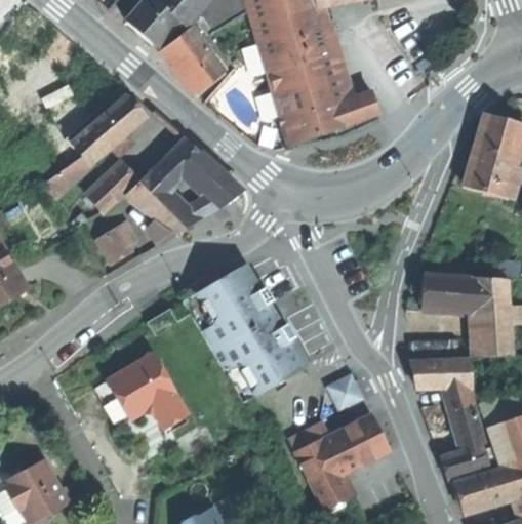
[(155,47),(178,21),(154,0),(142,0),(124,21),(138,33),(155,47)]
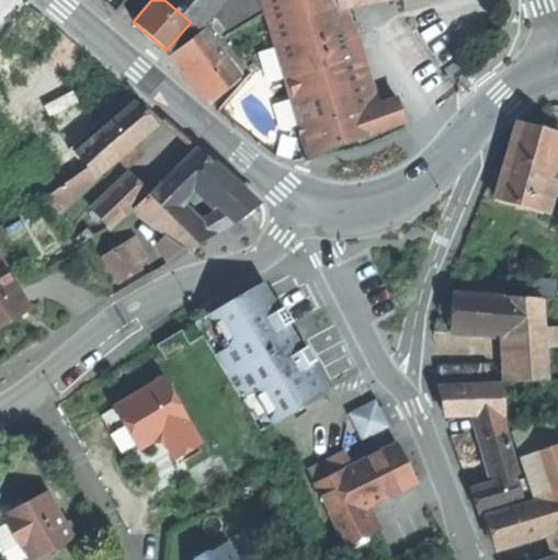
[(164,0),(191,22),(196,27),(206,16),(220,0),(164,0)]
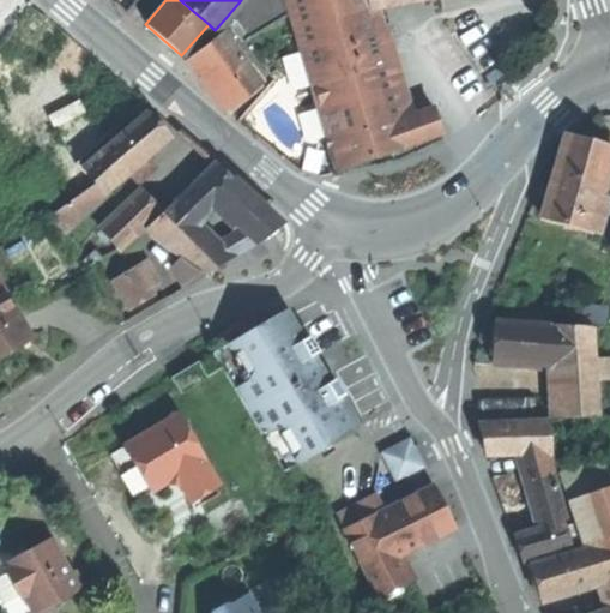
[(241,0),(225,18),(240,41),(241,40),(245,37),(287,14),(281,0),(241,0)]
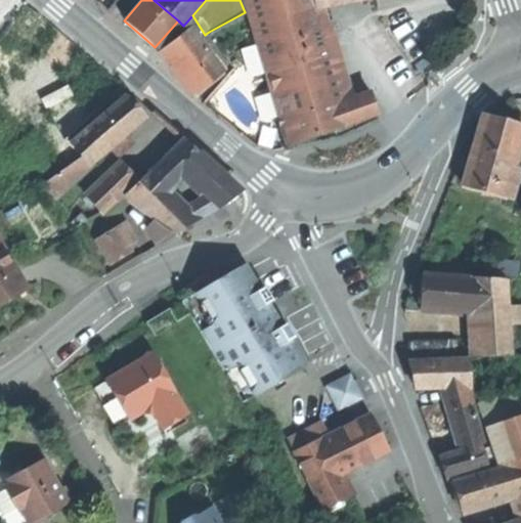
[(344,103),(313,2),(312,0),(243,0),(287,144),(376,113),(371,96),(344,103)]
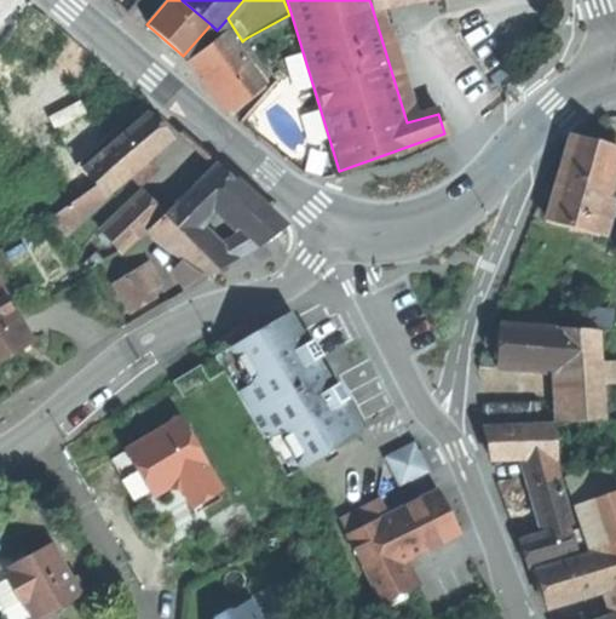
[(208,87),(226,110),(262,84),(224,34),(189,61),(208,87)]
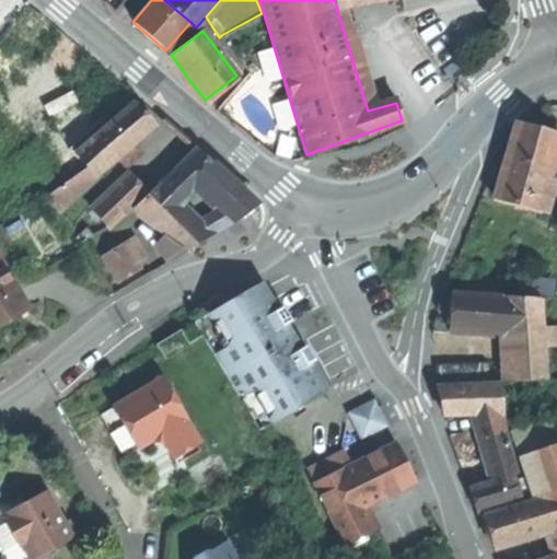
[(48,44),(43,39),(38,45),(44,49),(48,44)]
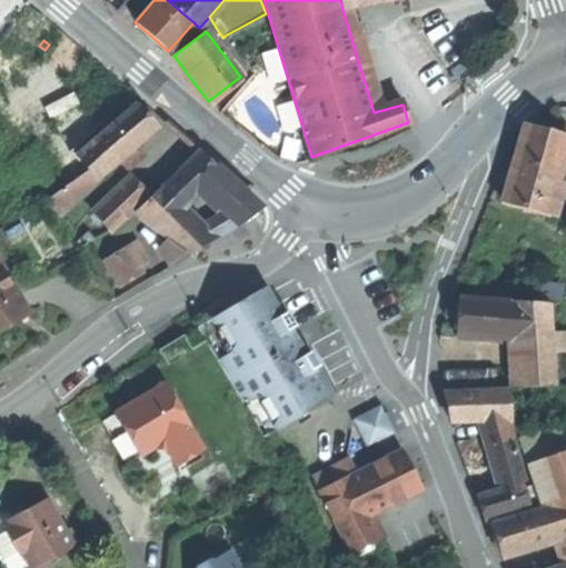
[(45,50),(39,46),(21,66),(27,70),(45,50)]
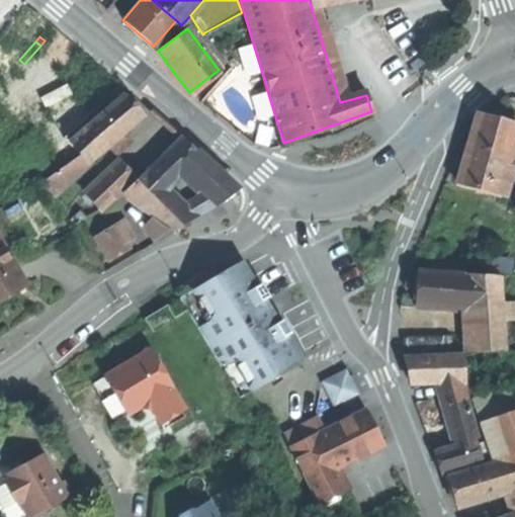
[(60,74),(92,110),(120,85),(83,54),(60,74)]
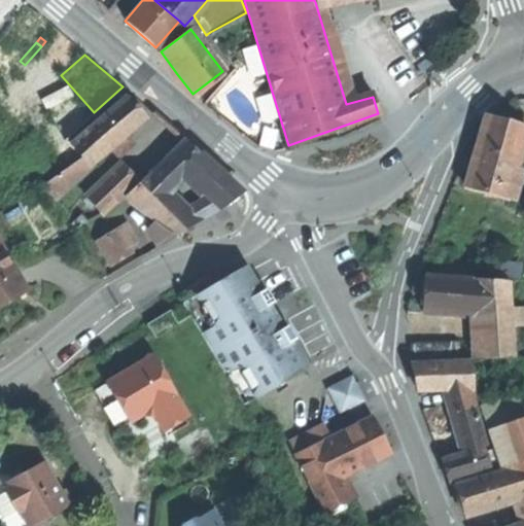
[(26,131),(62,171),(79,154),(65,138),(82,123),(62,99),(44,114),(26,131)]
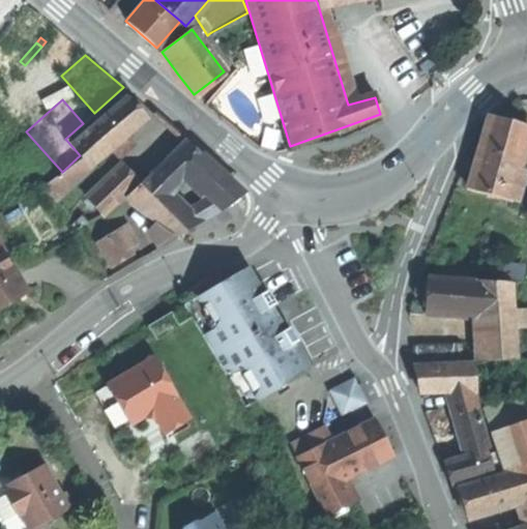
[(88,129),(107,151),(112,147),(126,135),(141,120),(130,110),(122,100),(88,129)]
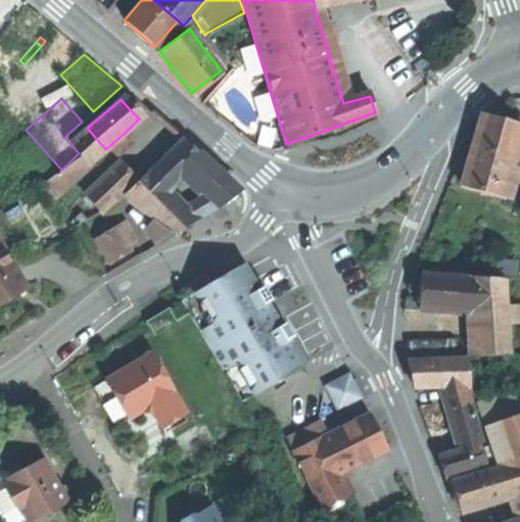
[(463,185),(505,196),(519,139),(519,126),(503,122),(481,116),(463,185)]
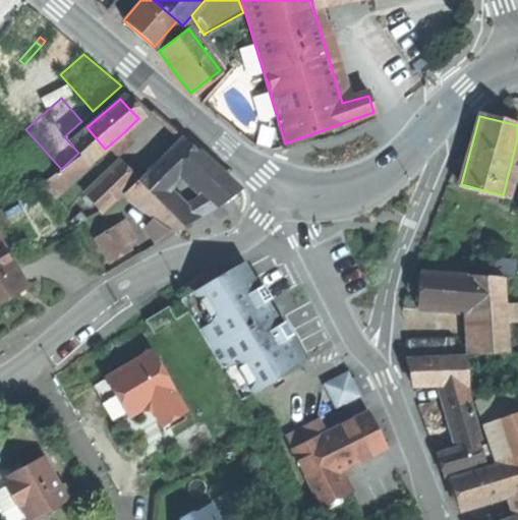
[(132,141),(124,132),(110,145),(118,155),(132,141)]
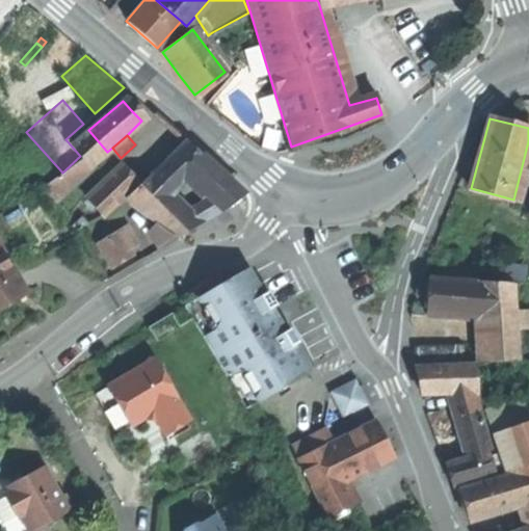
[(169,193),(184,181),(204,161),(184,141),(150,174),(169,193)]
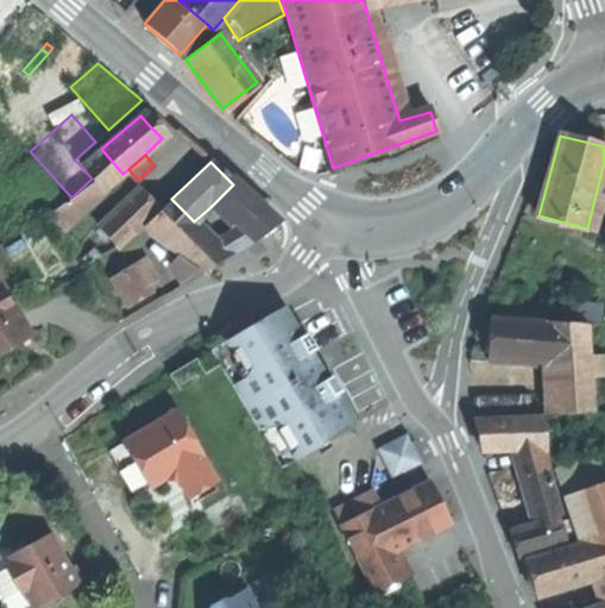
[(102,190),(92,179),(71,198),(50,215),(61,227),(102,190)]
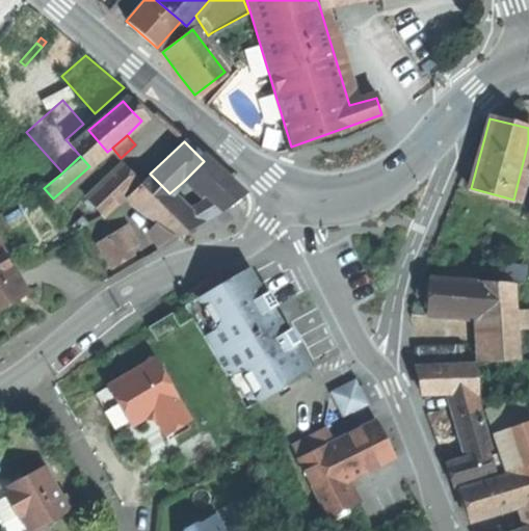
[(201,195),(205,193),(225,177),(214,167),(206,159),(204,161),(184,181),(201,195)]
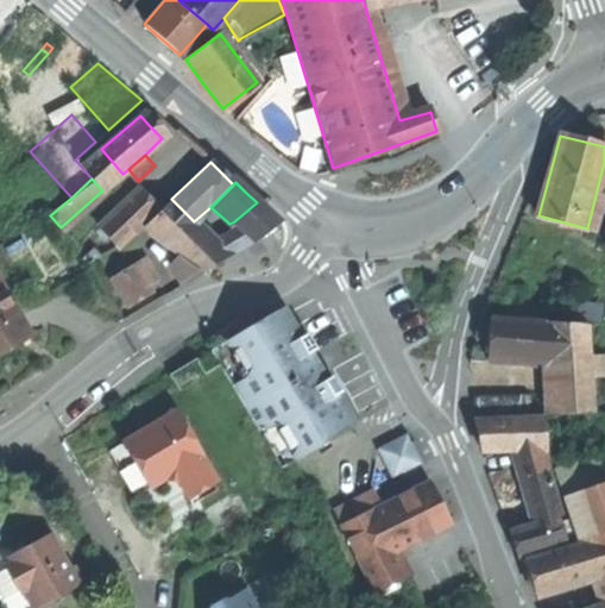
[(95,225),(114,246),(156,208),(136,187),(95,225)]
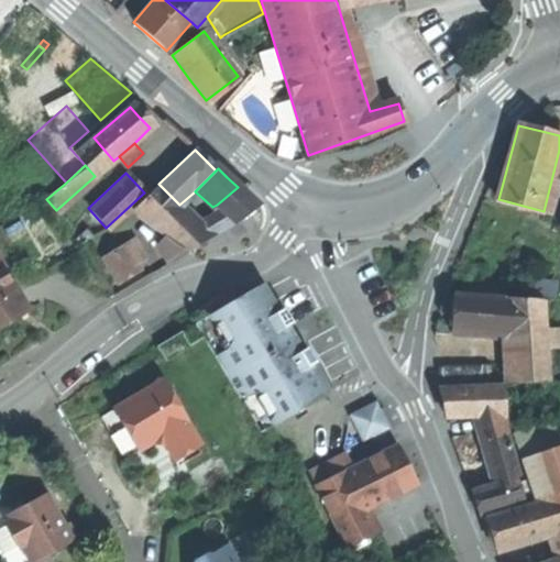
[(158,184),(131,211),(186,251),(211,237),(196,222),(179,205),(158,184)]
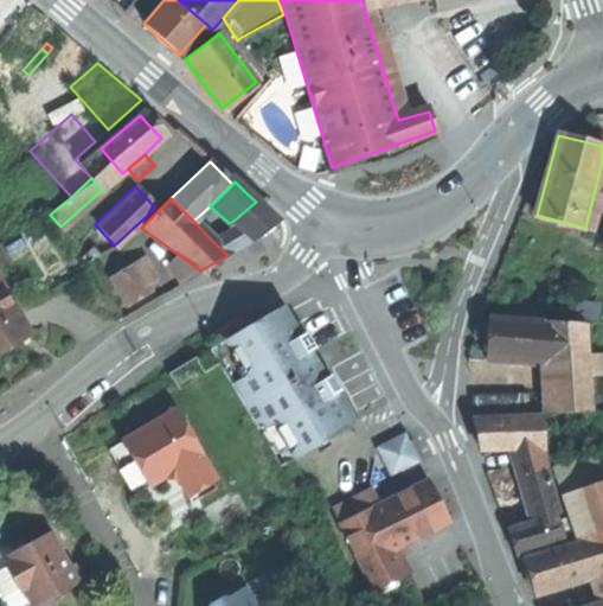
[(233,221),(239,225),(255,238),(277,221),(256,202),(233,221)]
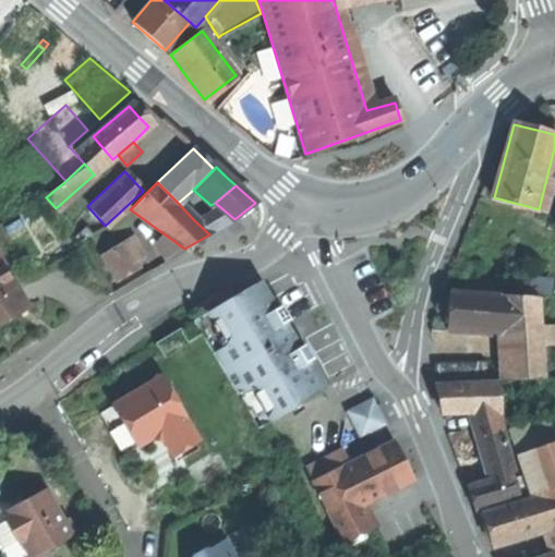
[(220,207),(194,220),(209,234),(234,219),(220,207)]
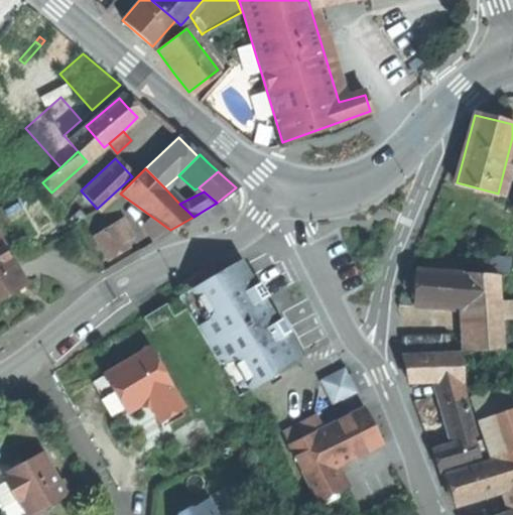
[(93,234),(104,253),(123,242),(111,223),(98,231),(94,234),(93,234)]
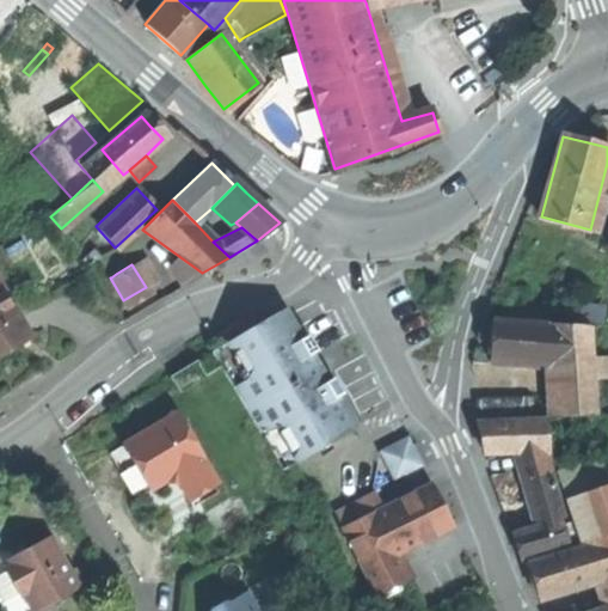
[(0,352),(16,343),(4,324),(16,317),(4,297),(0,291),(0,352)]
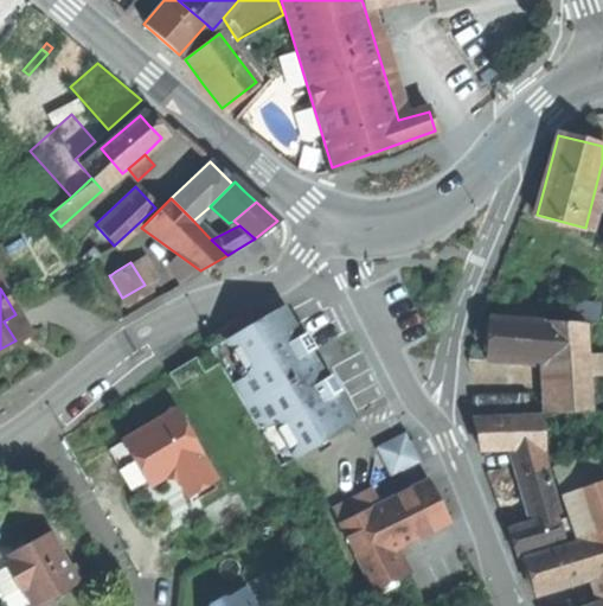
[(570,314),(597,319),(600,306),(572,301),(570,314)]
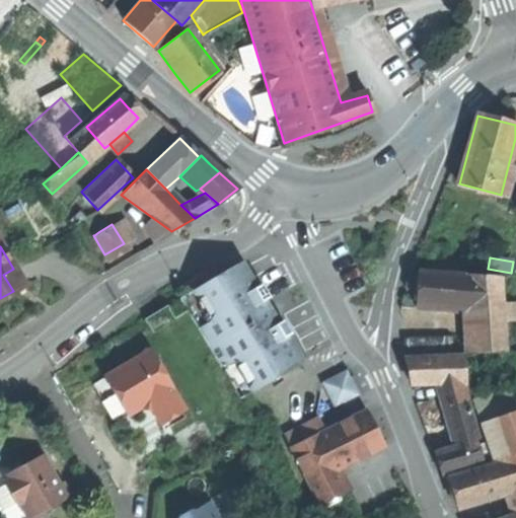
[(238,397),(299,362),(284,337),(276,323),(270,313),(263,301),(254,287),(240,263),(179,298),(238,397)]
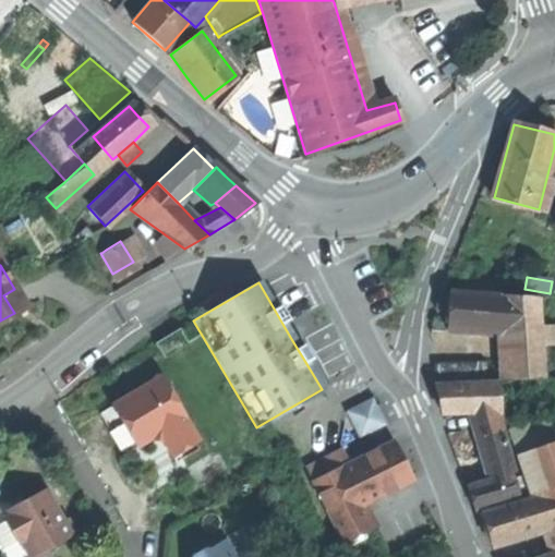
[(25,306),(14,289),(3,295),(14,313),(25,306)]
